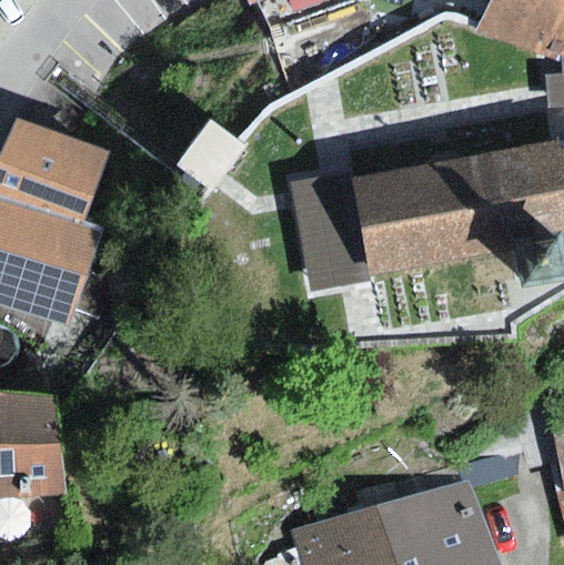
[(563,59),(563,0),(491,0),(471,31),(563,59)]
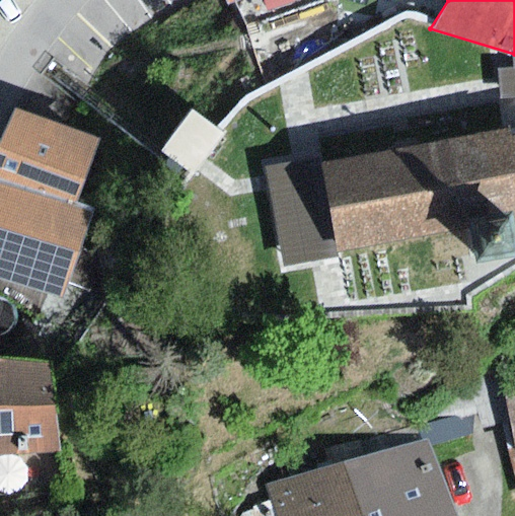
[(259,71),(240,80),(252,103),(270,93),(259,71)]
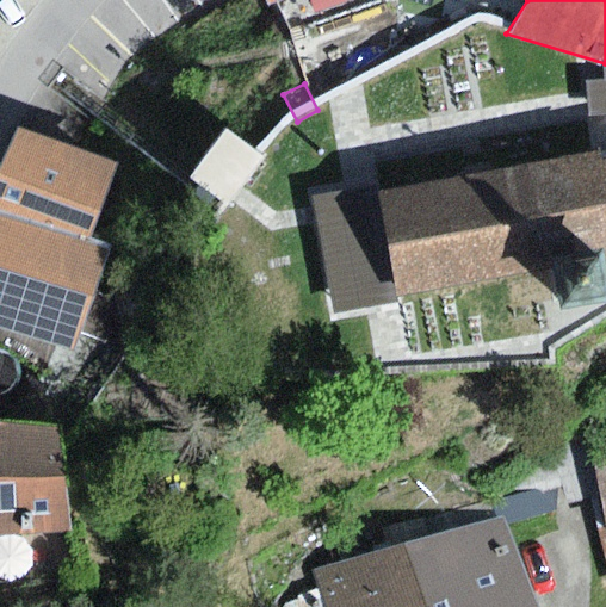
[(19,128),(0,173),(0,328),(74,352),(110,243),(90,237),(117,160),(19,128)]
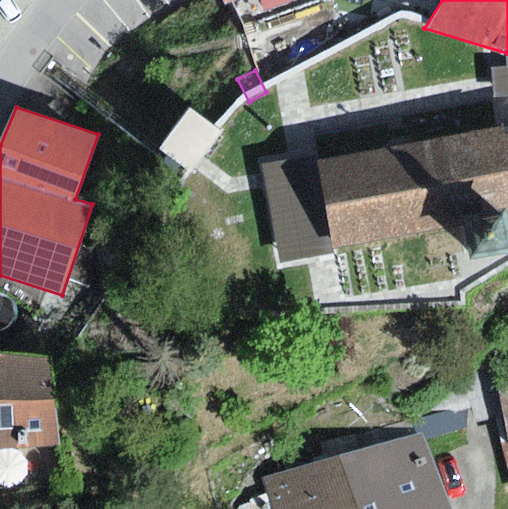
[(317,157),(333,248),(445,229),(470,224),(507,217),(507,133),(502,134),(501,125),(317,157)]
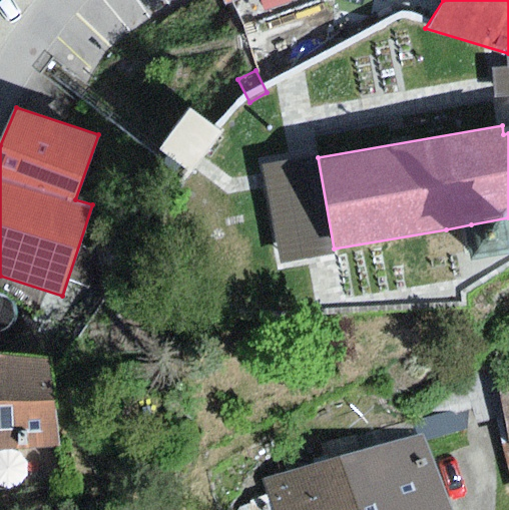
[(508,217),(471,224),(477,260),(508,253),(508,217)]
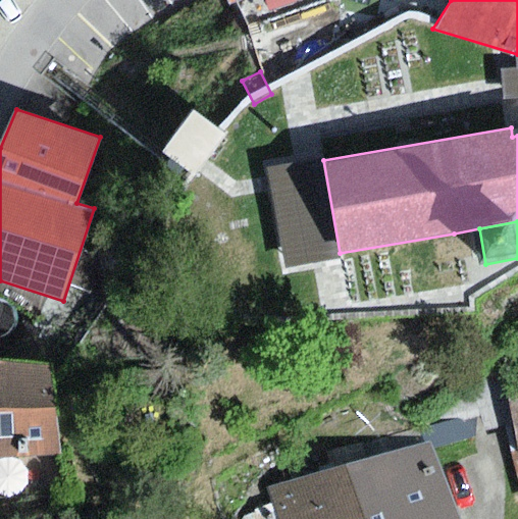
[(42,365),(0,362),(0,498),(44,498),(41,456),(53,456),(42,365)]
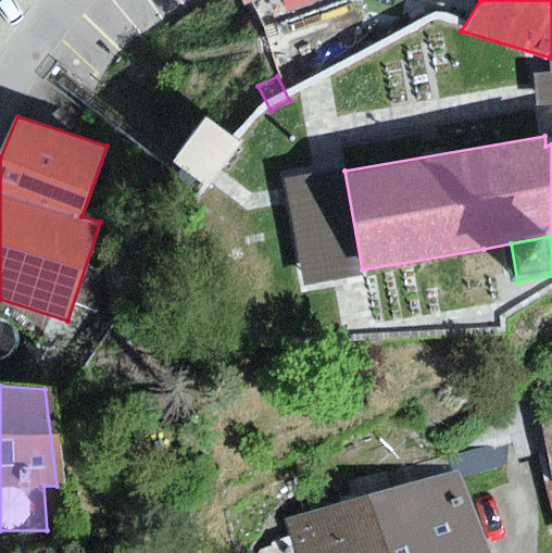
[(551,415),(540,418),(551,476),(551,415)]
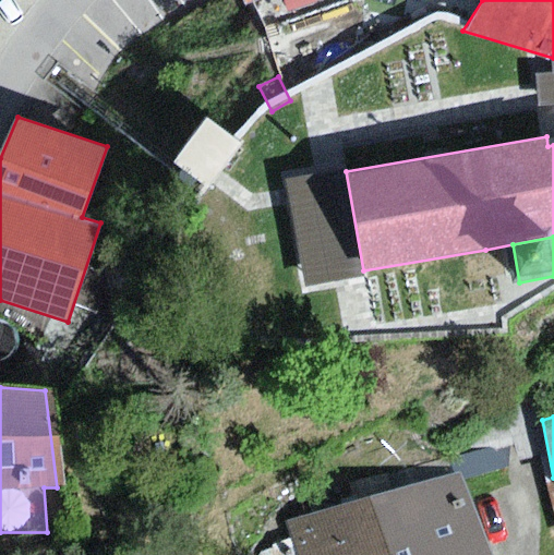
[(492,554),(460,472),(284,519),(290,538),(296,554),(492,554)]
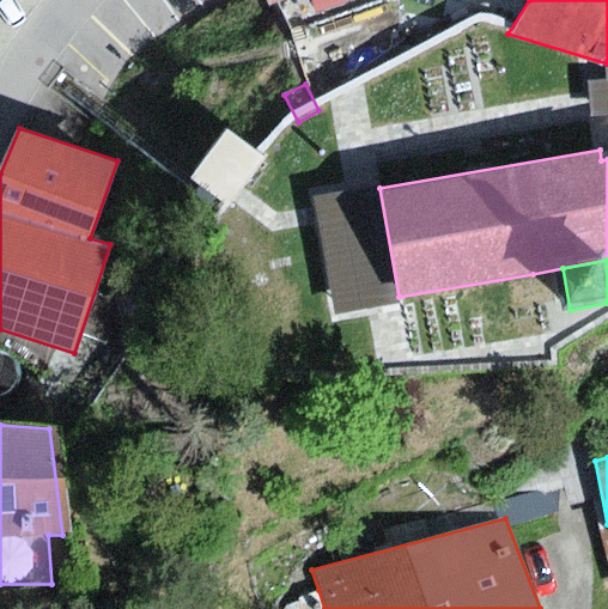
[(324,608),(318,590),(287,601),(278,608),(324,608)]
